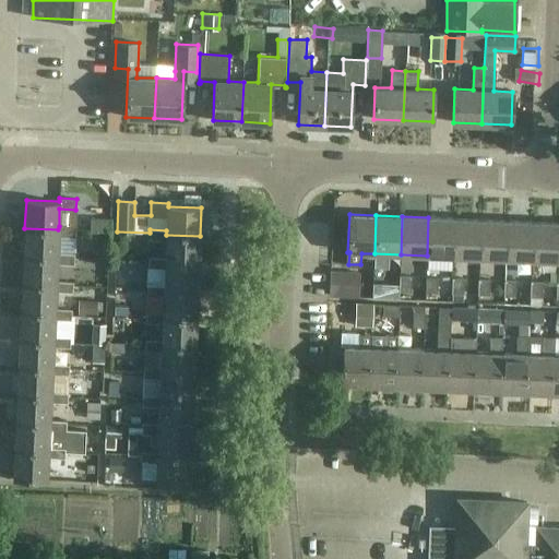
[(453,257),(454,218),(428,217),(427,256),(453,257)]
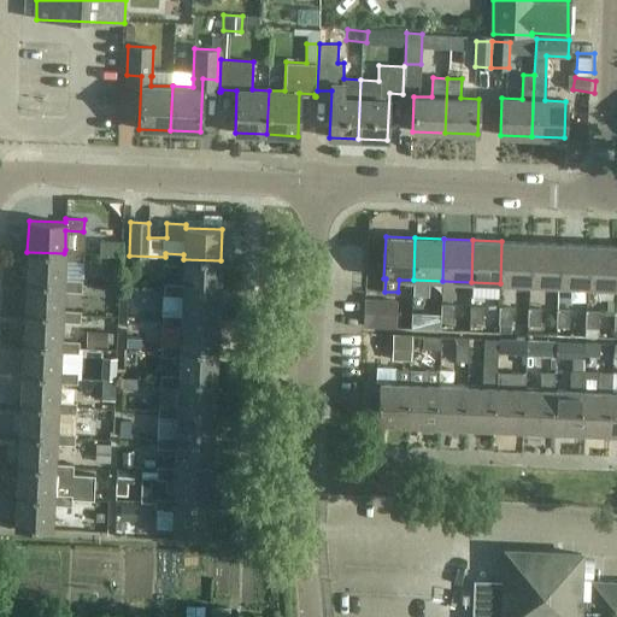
[(529,285),(532,242),(501,241),(500,283),(529,285)]
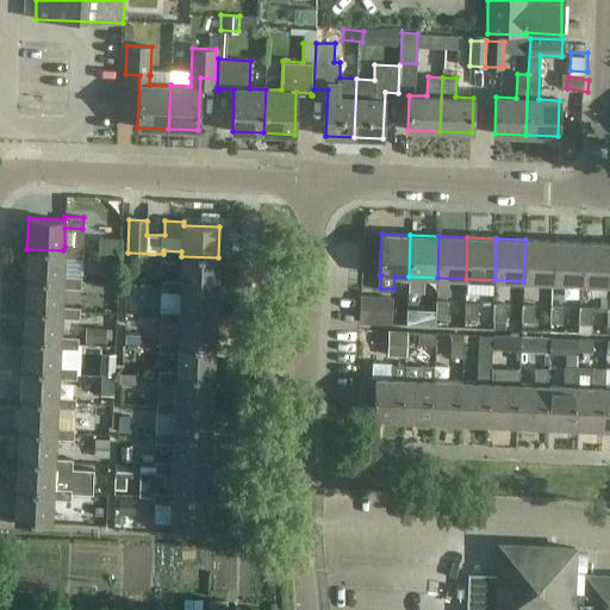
[(526,240),(523,281),(552,282),(554,241),(526,240)]
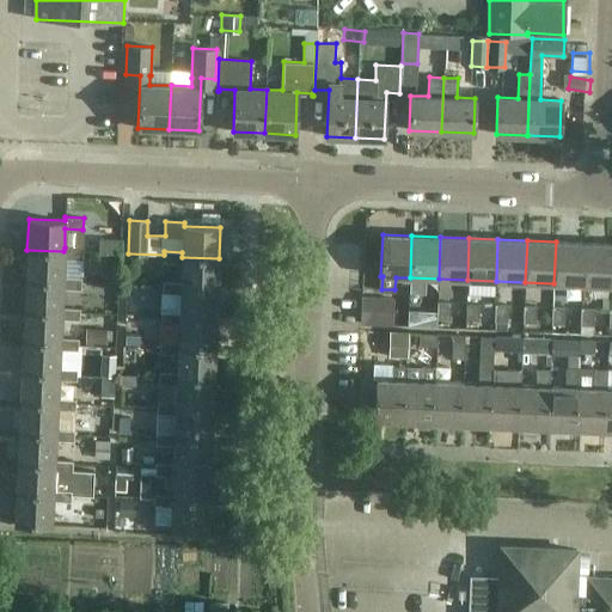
[(556,242),(554,283),(582,285),(585,243),(556,242)]
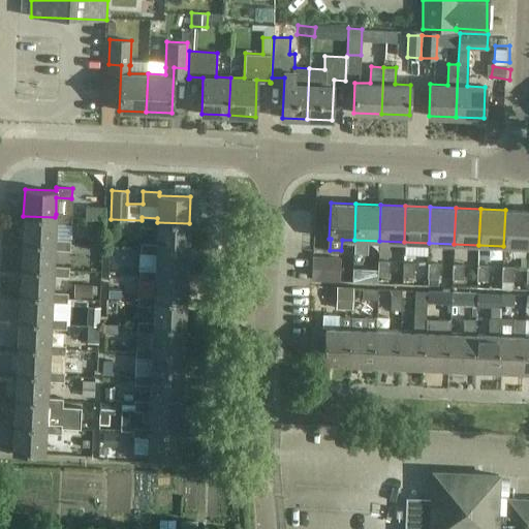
[(528,247),(528,226),(528,211),(505,210),(503,246),(502,265),(512,265),(514,247),(527,247),(528,247)]
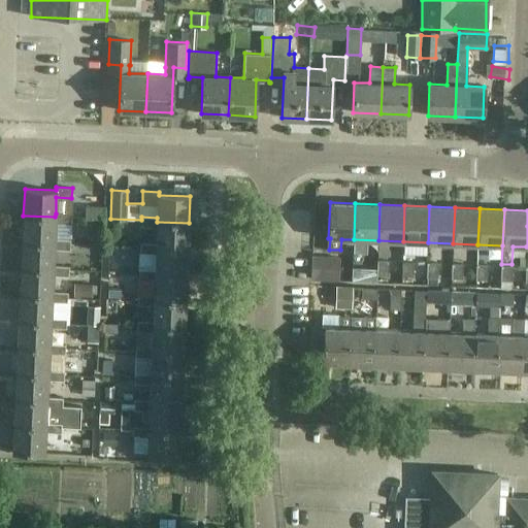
[(55,217),(23,216),(22,241),(54,243),(54,239),(55,223),(70,224),(71,215),(56,213),(55,217)]
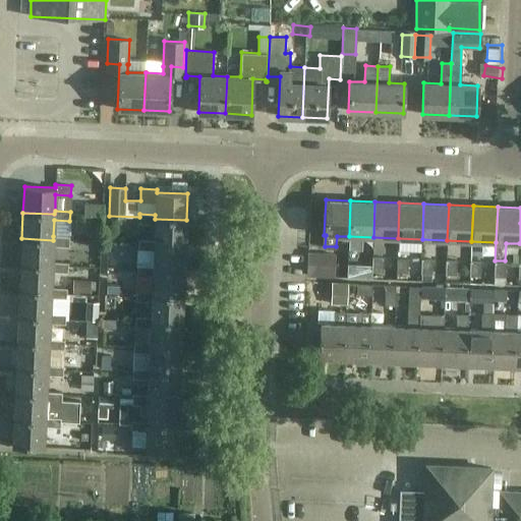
[(185,245),(186,220),(155,219),(155,215),(139,214),(139,217),(139,224),(155,224),(154,240),(154,244),(185,245)]
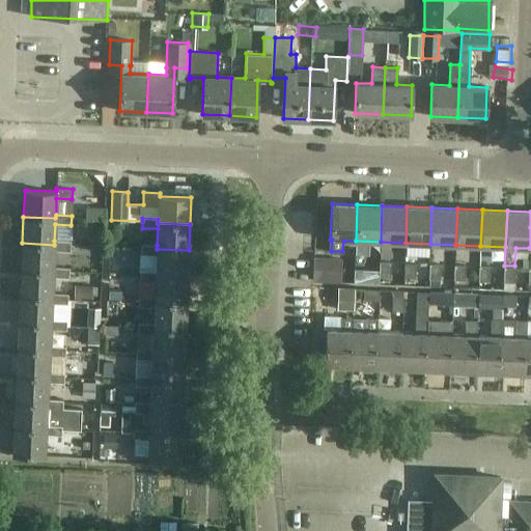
[(22,243),(21,269),(53,271),(53,268),(54,250),(70,251),(70,242),(54,241),(54,245),(22,243)]
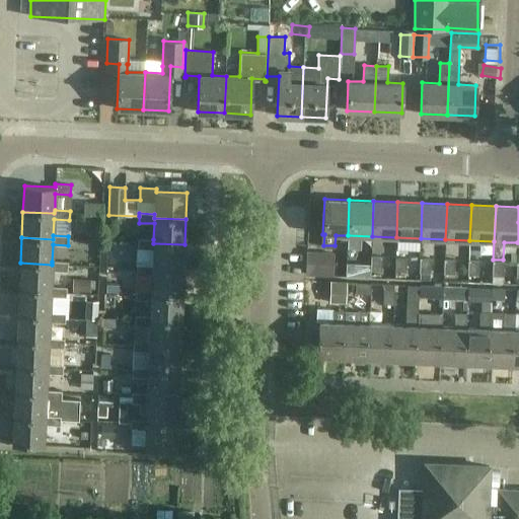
[(182,271),(184,244),(153,243),(153,239),(138,239),(138,248),(152,248),(152,266),(152,269),(182,271)]
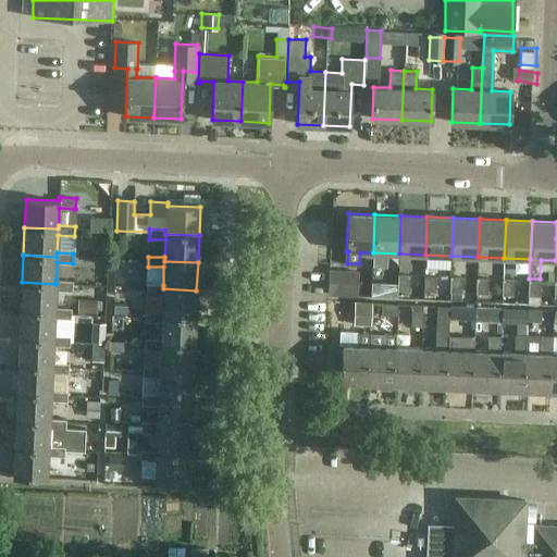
[(372,273),(372,288),(383,289),(384,273),(372,273)]
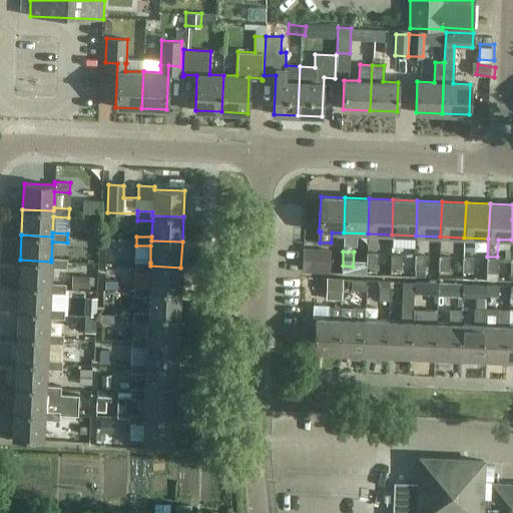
[(367,252),(367,267),(378,267),(378,252),(367,252)]
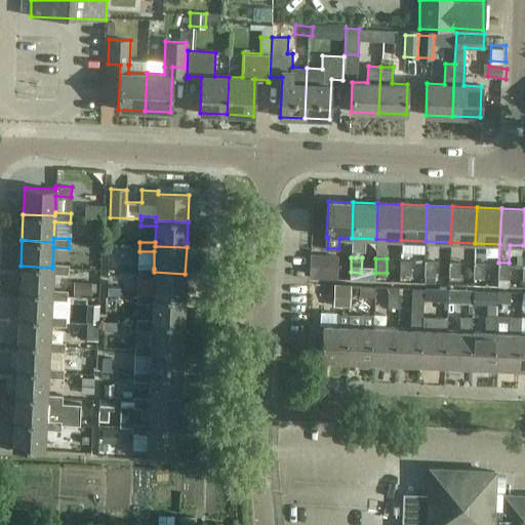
[(400,259),(400,274),(410,274),(411,259),(400,259)]
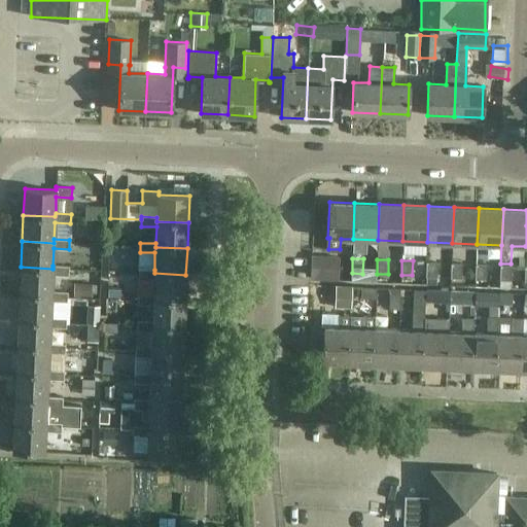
[(426,261),(425,276),(436,276),(437,261),(426,261)]
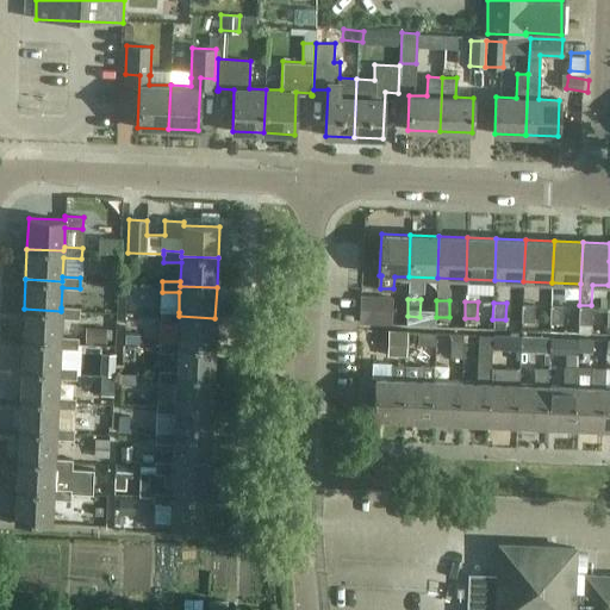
[(522,304),(522,321),(534,322),(535,304),(522,304)]
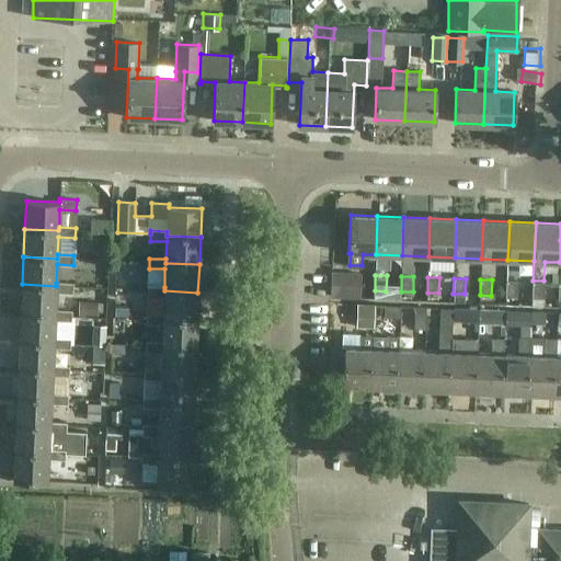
[(506,281),(505,296),(517,297),(518,282),(506,281)]
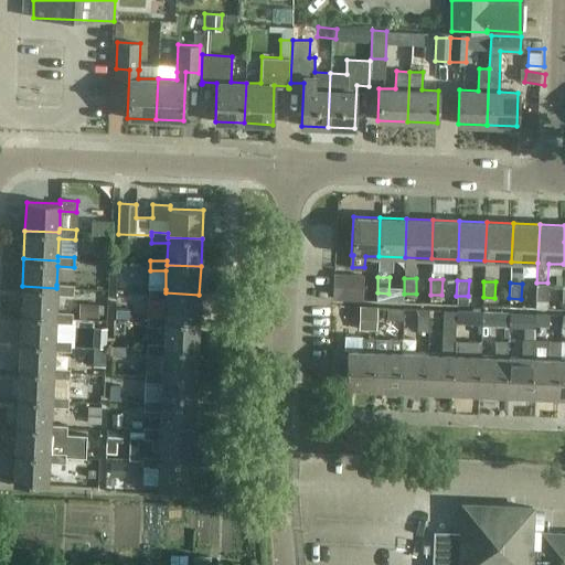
[(536,284),(535,299),(547,299),(548,284),(536,284)]
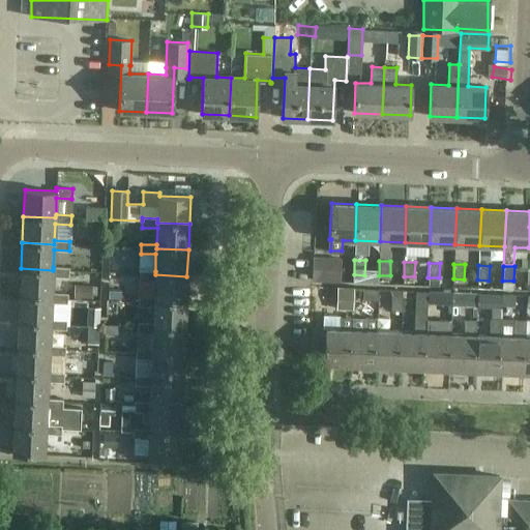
[(52,296),(52,293),(53,276),(68,276),(68,267),(53,267),(53,270),(21,268),(20,295),(52,296)]
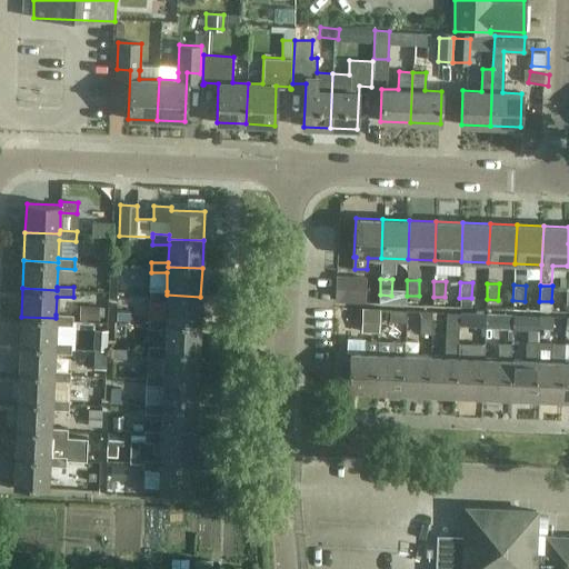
[(199,325),(200,297),(167,295),(167,291),(150,290),(150,300),(166,301),(166,319),(166,323),(199,325)]
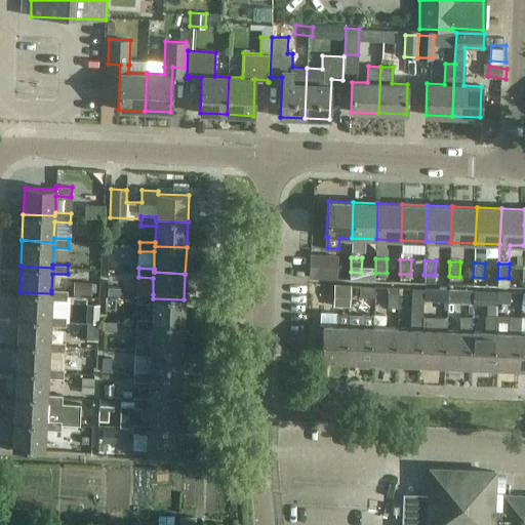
[(79,293),(99,294),(99,283),(79,282),(79,293)]
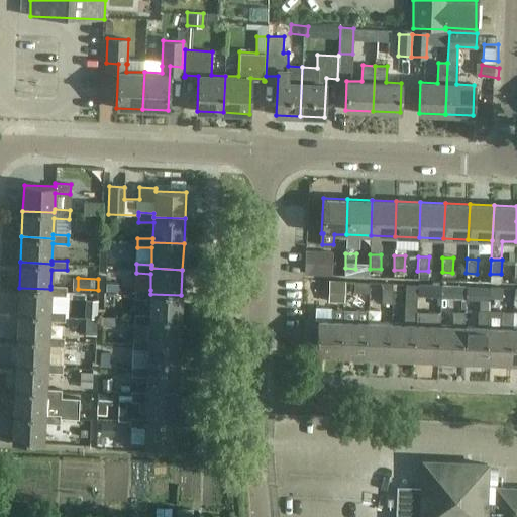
[(353,281),(353,292),(369,292),(369,281),(353,281)]
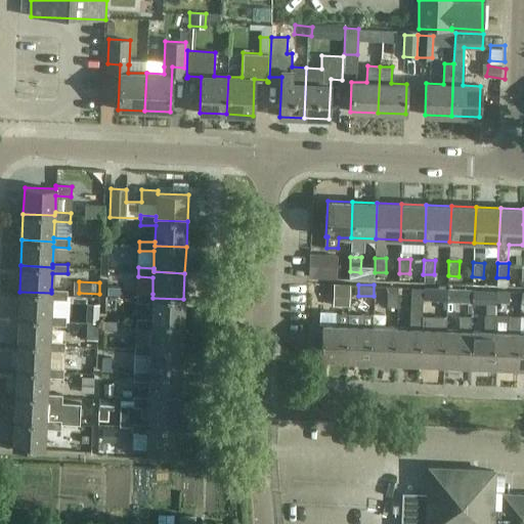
[(436,288),(436,303),(446,304),(447,287),(438,286),(436,288)]
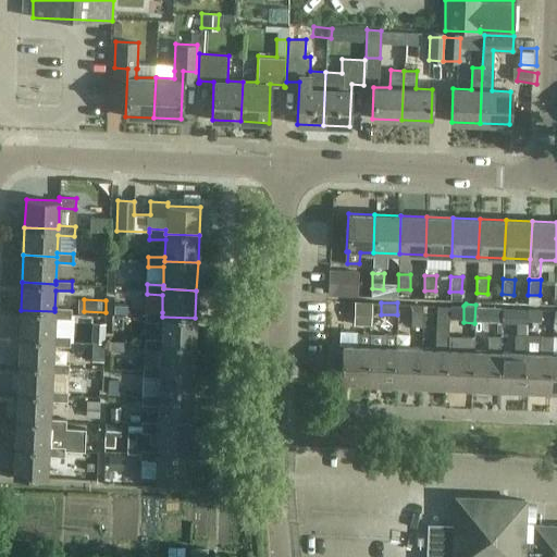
[(475,320),(502,322),(502,307),(475,306),(475,320)]
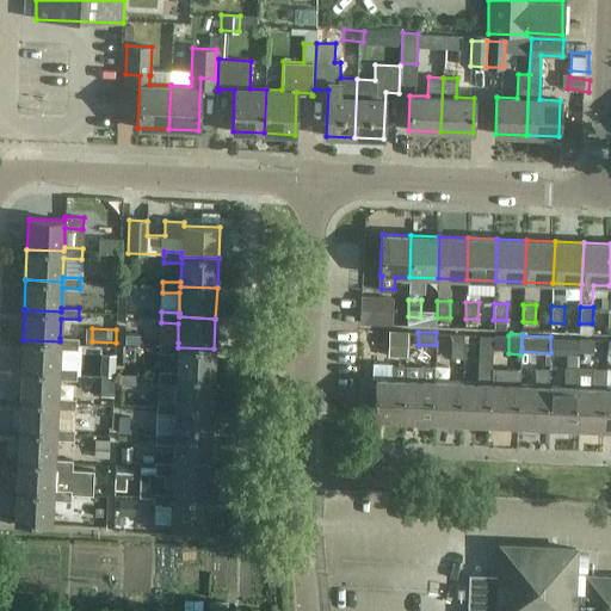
[(550,337),(550,353),(578,355),(579,338),(550,337)]
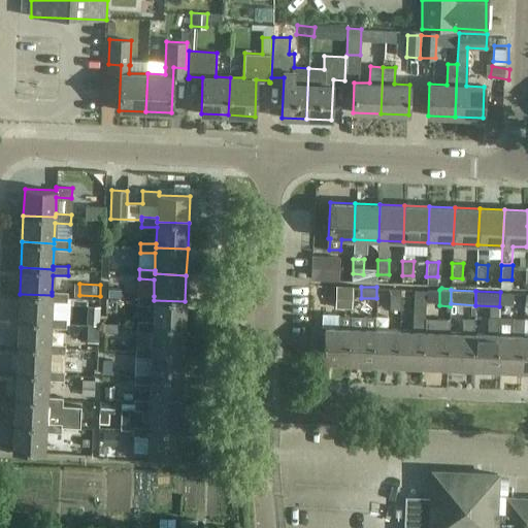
[(51,322),(51,318),(52,301),(66,302),(67,293),(52,292),(52,295),(20,294),(18,320),(51,322)]
